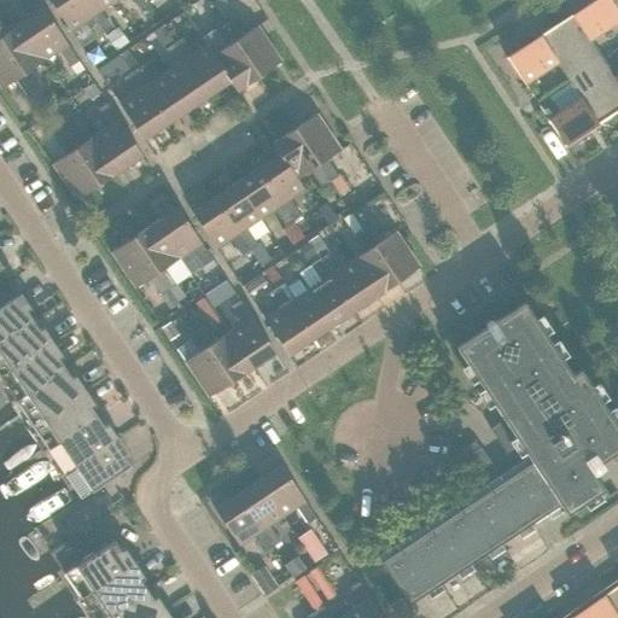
[(95,39),(104,33),(81,0),(48,0),(70,31),(83,22),(95,39)]
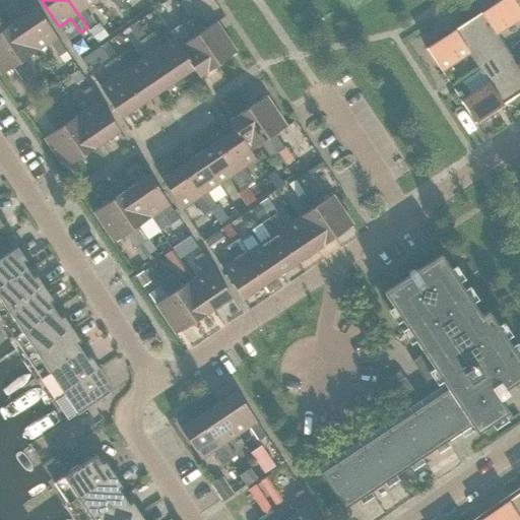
[(84,9),(95,2),(94,0),(68,0),(87,27),(93,23),(84,9)]
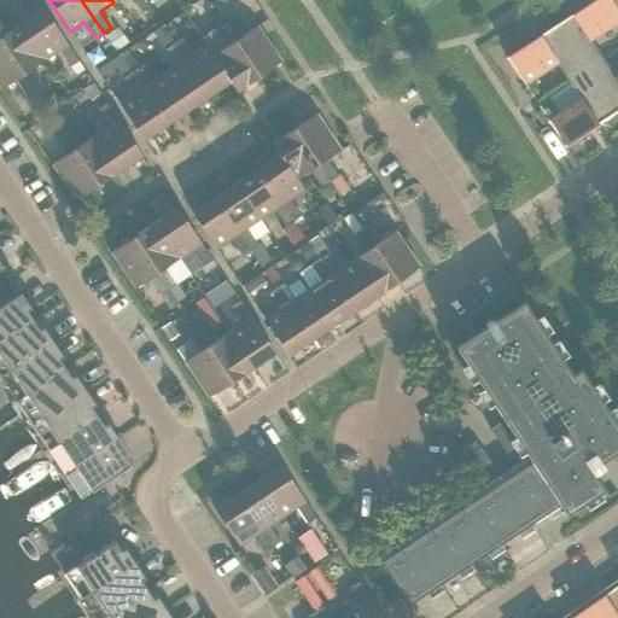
[(220,17),(232,10),(225,0),(214,0),(211,3),(220,17)]
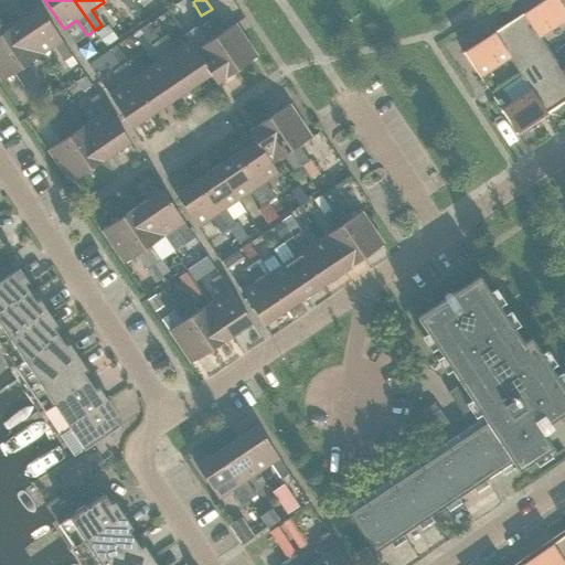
[(534,64),(551,53),(540,36),(564,20),(564,11),(557,0),(543,0),(508,23),(534,64)]
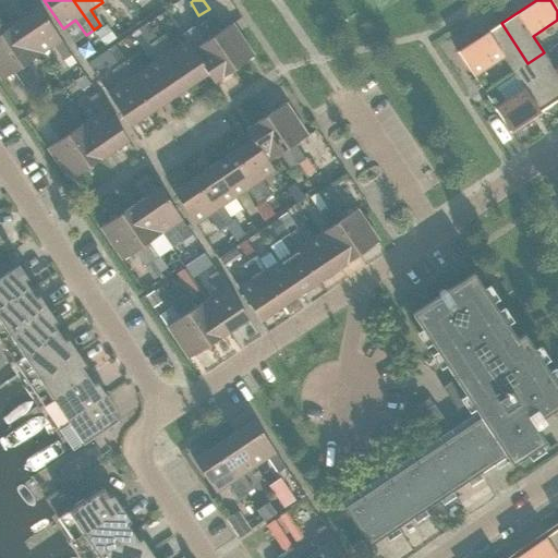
[(19,22),(40,53),(52,46),(63,61),(71,56),(39,8),(19,22)]
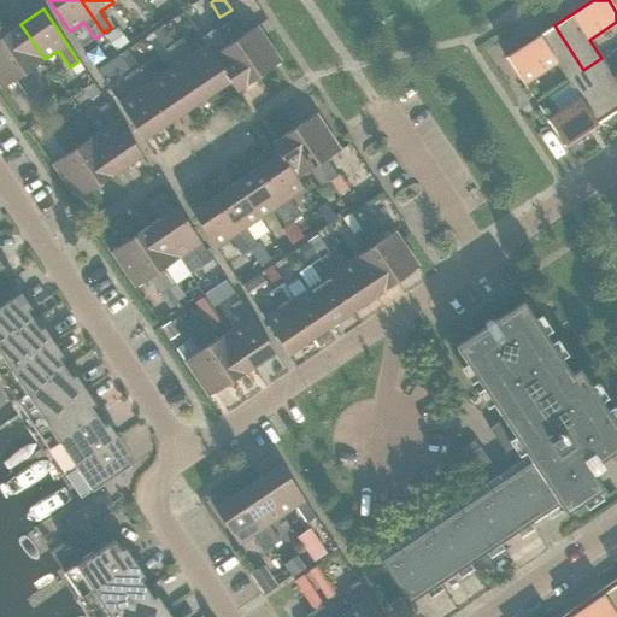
[(223,24),(258,77),(281,63),(257,27),(242,35),(231,19),(223,24)]
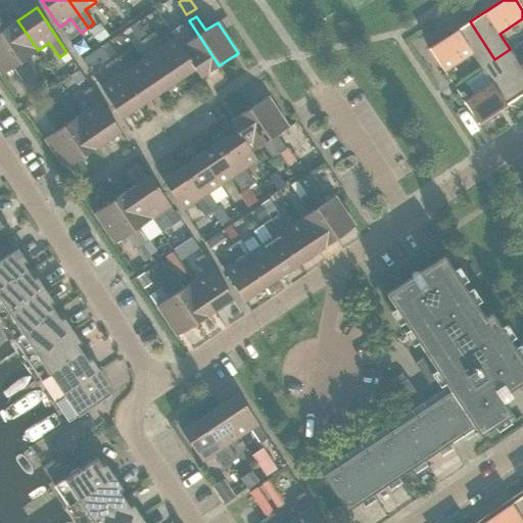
[(17,20),(0,32),(0,33),(30,77),(36,73),(27,58),(38,50),(17,20)]
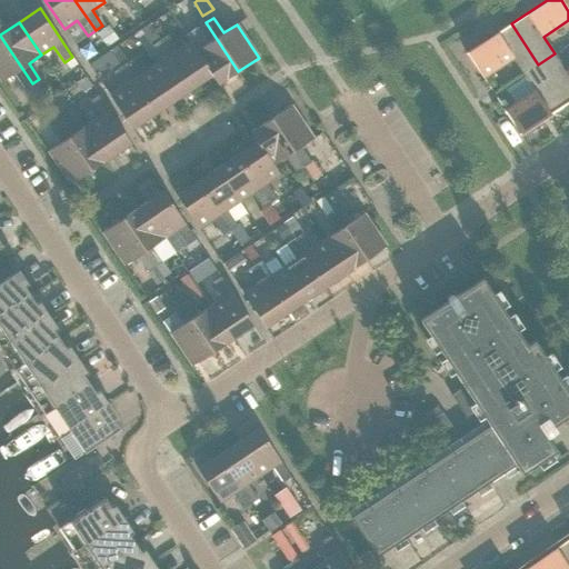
[(218,85),(238,71),(206,22),(198,28),(208,43),(197,51),(196,51),(218,85)]
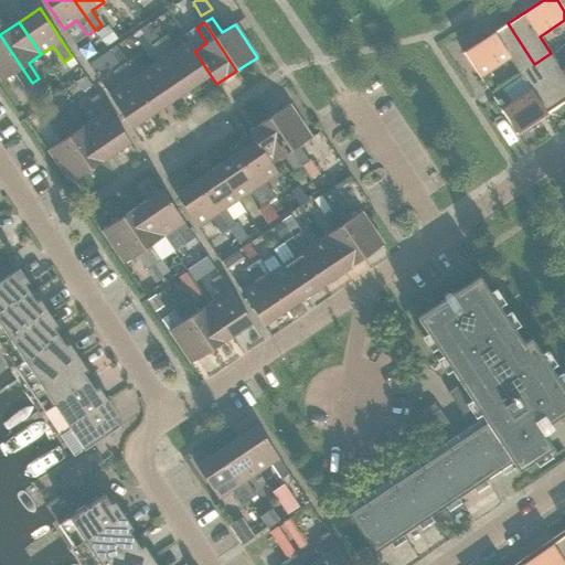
[(519,74),(534,64),(508,23),(462,53),(462,54),(464,54),(478,76),(508,56),(519,74)]
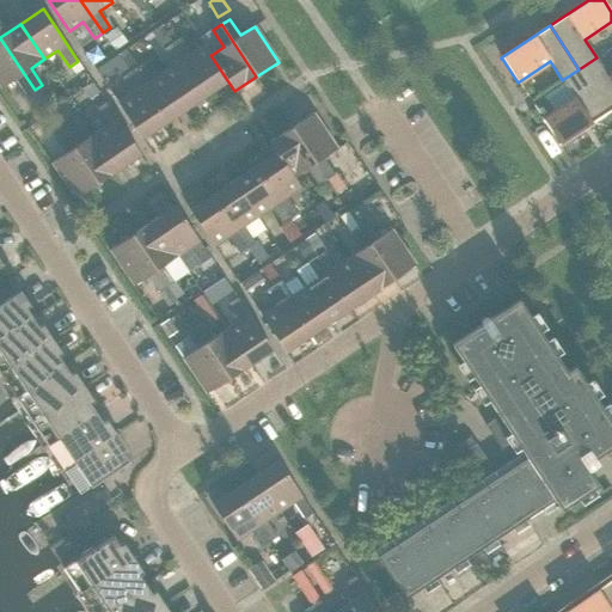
[(114,50),(127,42),(116,28),(104,36),(114,50)]
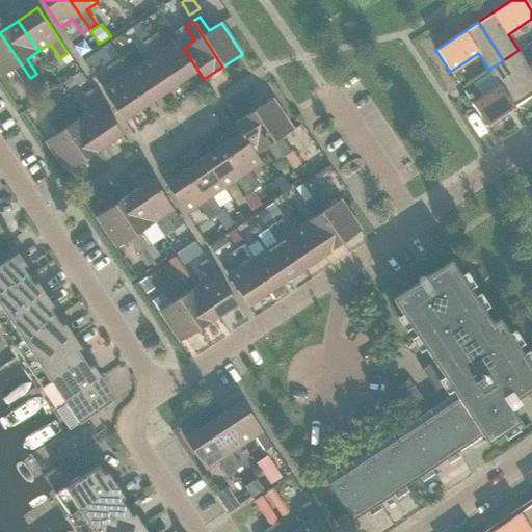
[(23,83),(30,78),(0,33),(0,75),(1,77),(14,69),(23,83)]
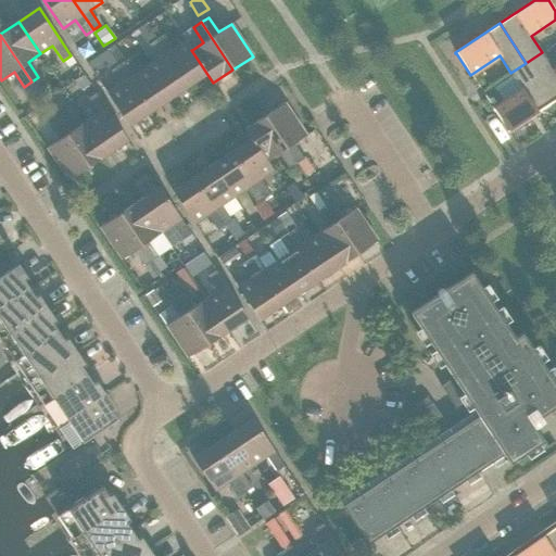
[(191,50),(192,50),(186,40),(173,49),(163,35),(155,39),(188,87),(206,74),(213,83),(191,50)]
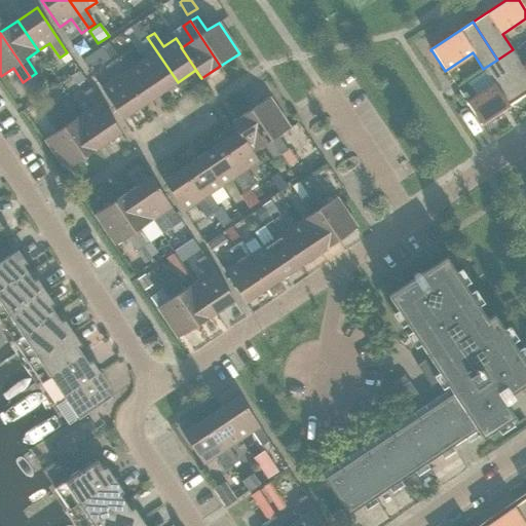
[(159,95),(178,82),(147,37),(141,42),(150,55),(139,64),(159,95)]
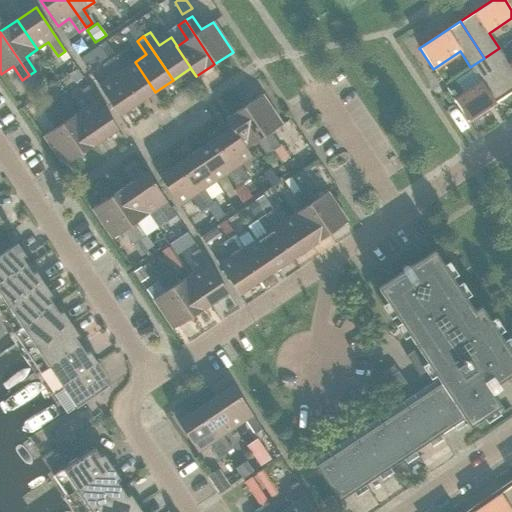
[(484,58),(509,95),(511,92),(511,61),(509,63),(499,48),(484,58)]
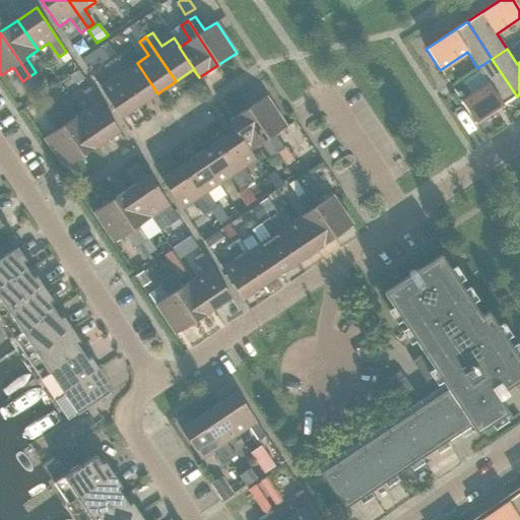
[(101,63),(103,66),(110,61),(105,55),(98,59),(101,63)]
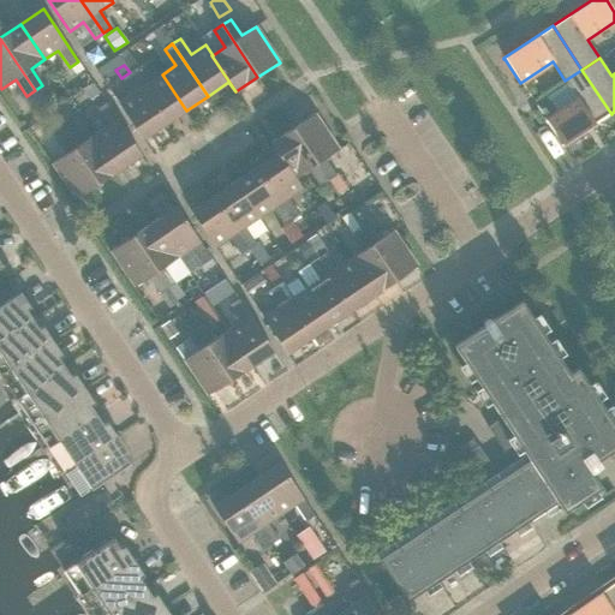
[(186,111),(162,75),(149,83),(137,67),(130,72),(165,125),(186,111)]
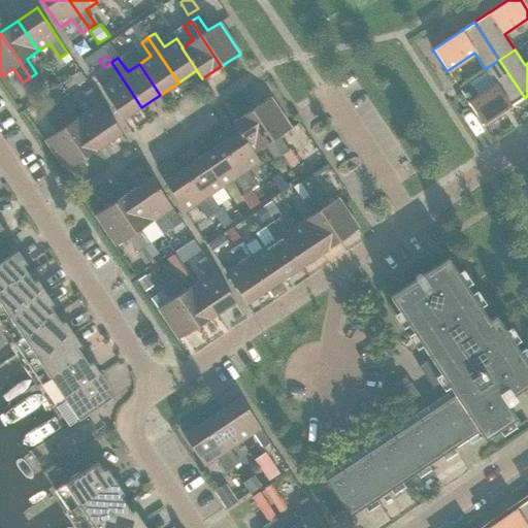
[(482,126),(525,98),(499,60),(485,69),(495,86),(468,103),(482,124),(481,125),(482,126)]
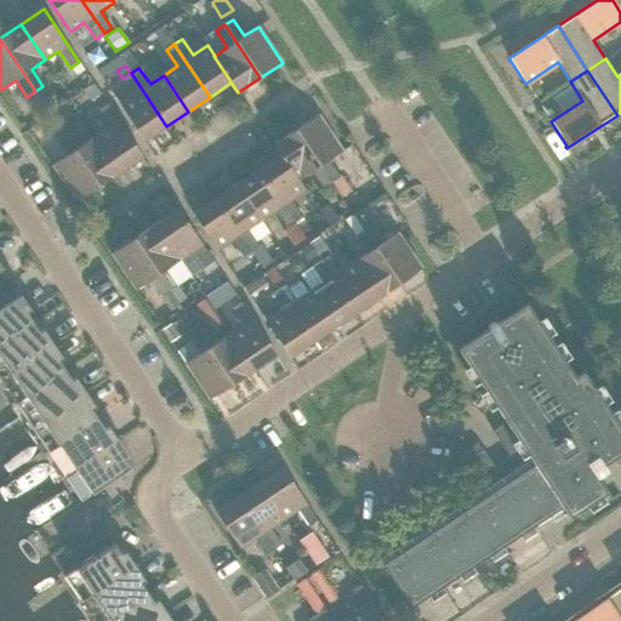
[(144,141),(166,126),(131,73),(123,79),(134,96),(119,106),(144,141)]
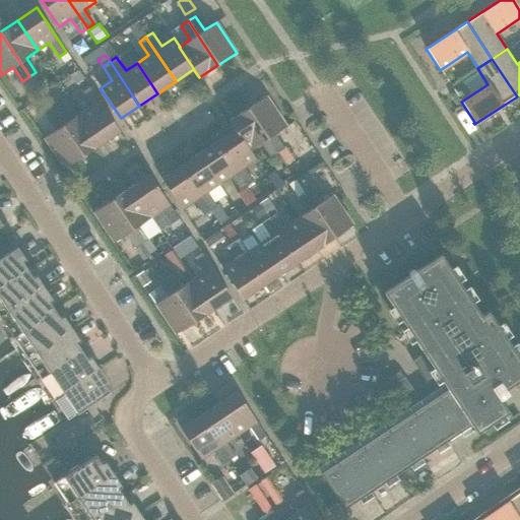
[(83,78),(78,70),(69,75),(75,84),(83,78)]
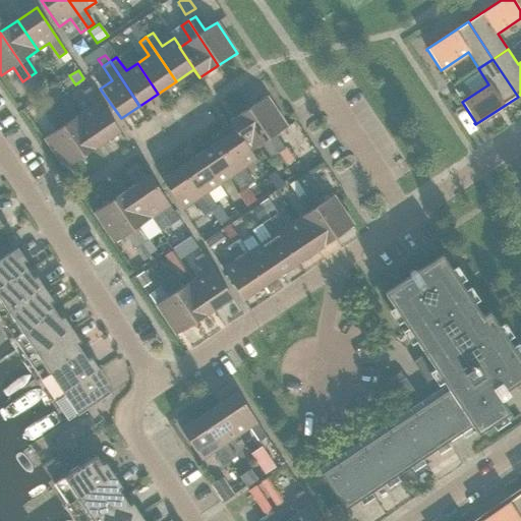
[(80,113),(101,143),(120,131),(90,87),(82,92),(92,106),(80,113)]
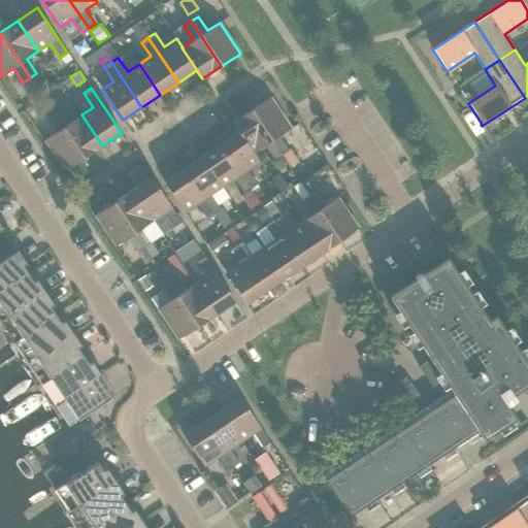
[(251,110),(281,156),(282,155),(289,166),(297,161),(289,149),(288,150),(278,136),(291,128),(270,98),(251,110)]
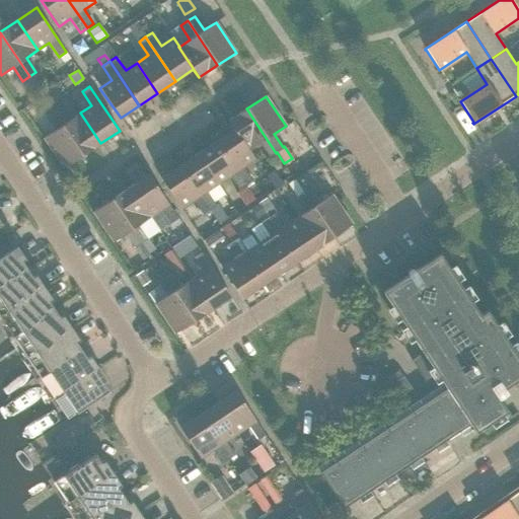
[(100,143),(80,113),(69,121),(60,106),(53,112),(82,155),(100,143)]
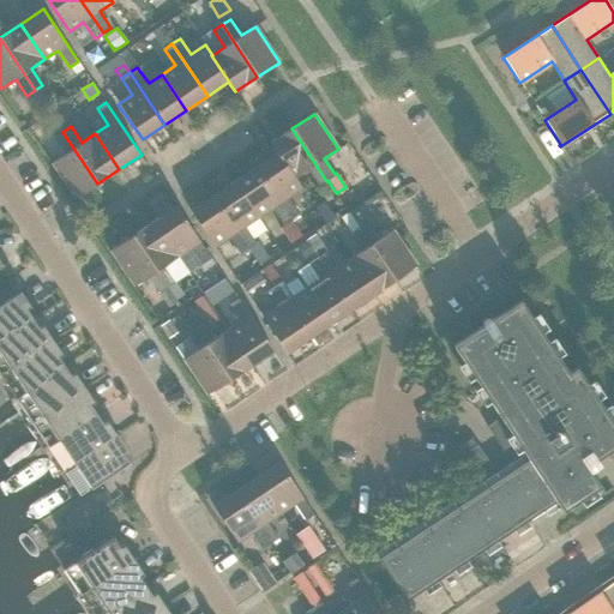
[(319,186),(326,181),(292,128),(270,143),(276,154),(277,152),(294,179),(295,179),(307,170),(319,186)]
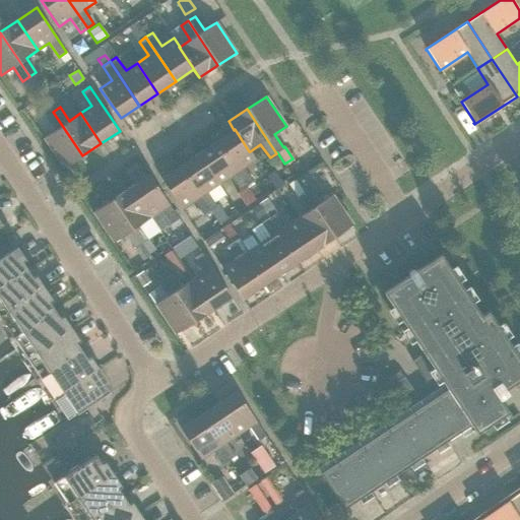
[(64,169),(82,155),(53,112),(46,117),(55,130),(44,138),(64,169)]
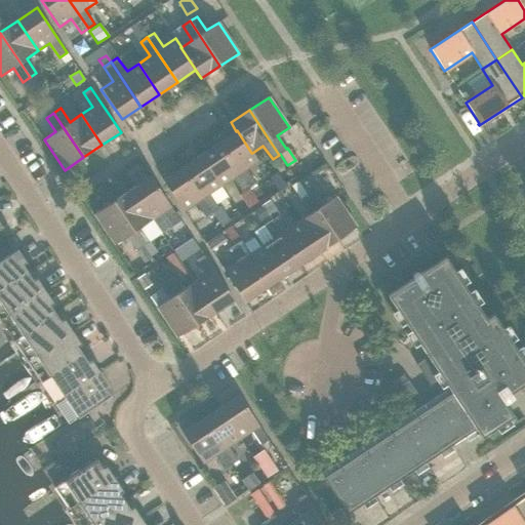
[(257,161),(252,153),(251,153),(237,130),(236,131),(218,143),(248,188),(255,183),(246,169),(257,161)]
